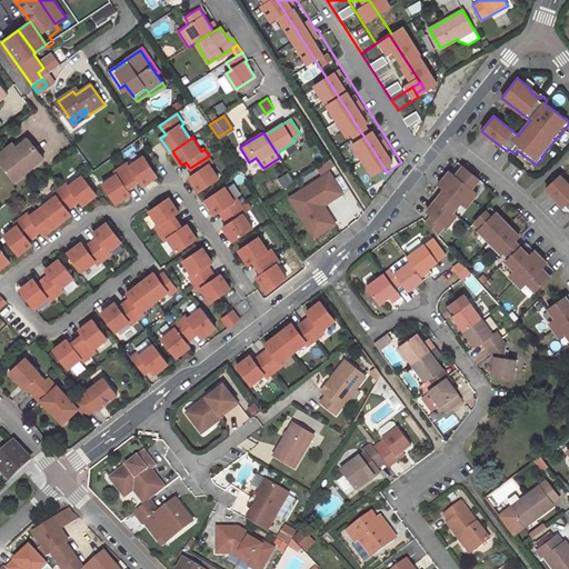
[(0,161),(15,181),(43,159),(28,139),(17,147),(0,159),(0,161)]
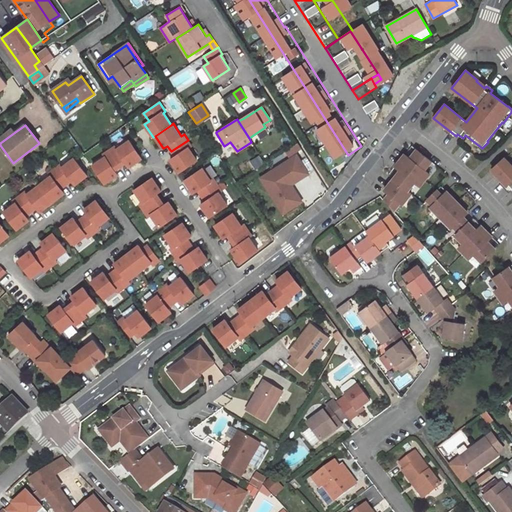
[(12,128),(0,137),(0,143),(15,132),(12,128)]
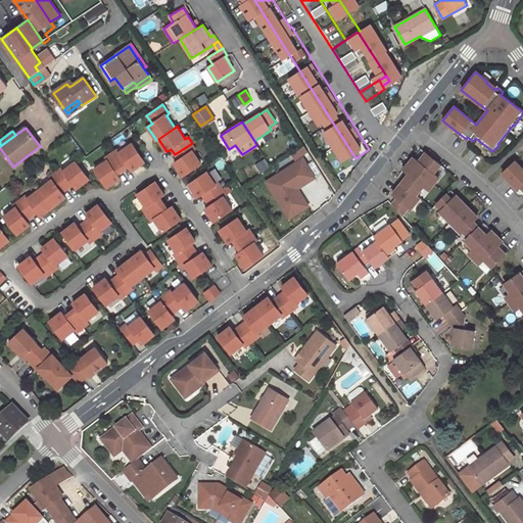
[(192,143),(175,154),(179,160),(175,163),(183,177),(201,163),(193,151),(196,149),(192,143)]
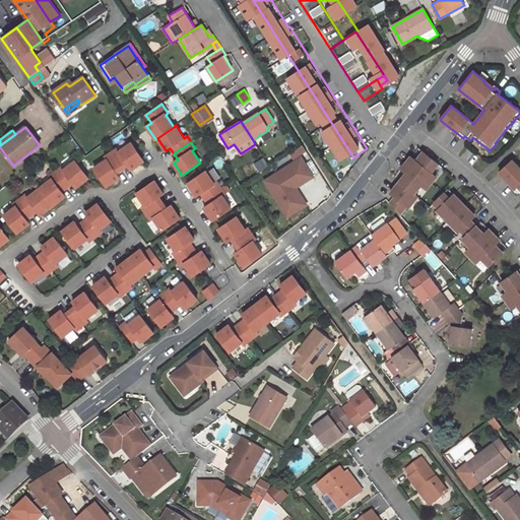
[(111,152),(123,170),(128,166),(131,170),(144,161),(132,143),(120,151),(118,148),(111,152)]
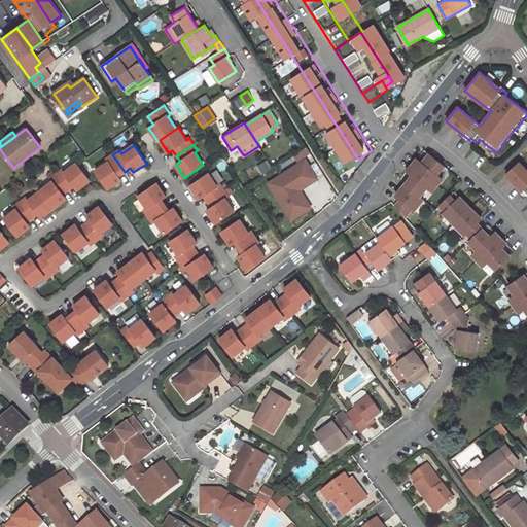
[(310,152),(306,146),(295,153),(300,159),(310,152)]
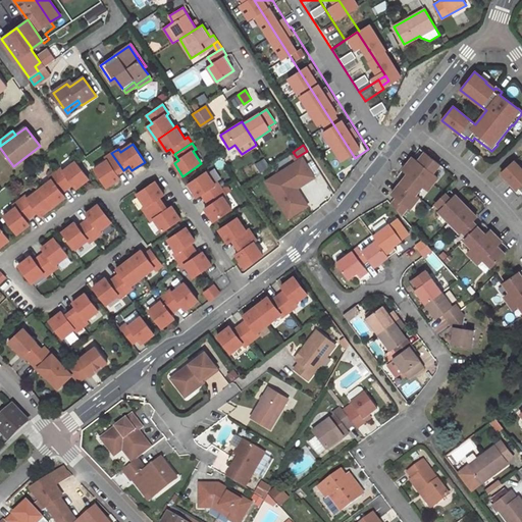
[(123,170),(111,153),(105,157),(107,160),(95,168),(107,187),(120,178),(117,173),(123,170)]
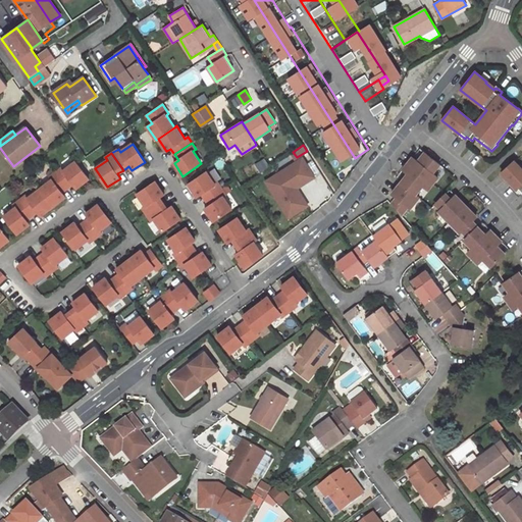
[(432,173),(439,164),(426,154),(419,162),(413,158),(408,164),(433,184),(437,177),(432,173)]
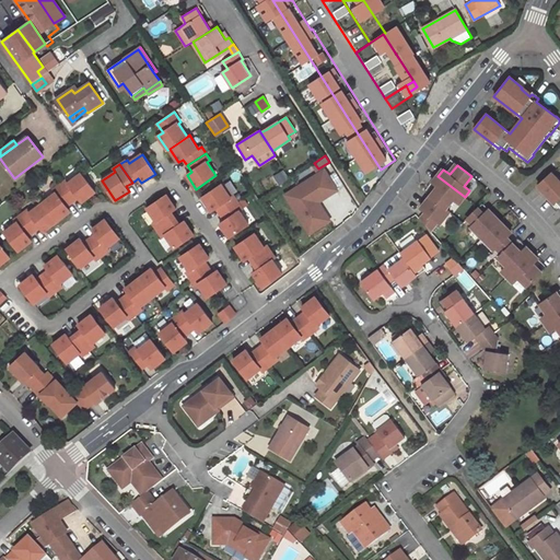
[(324,170),(295,189),(302,199),(292,206),(310,233),(330,220),(318,202),(337,189),(324,170)]
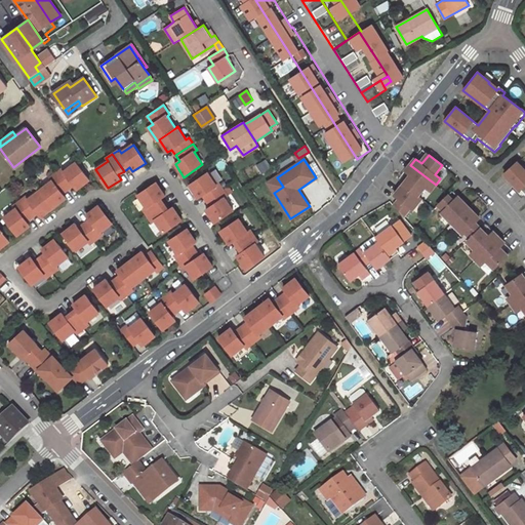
[(56,173),(69,190),(74,186),(77,190),(89,179),(76,162),(65,171),(63,169),(56,173)]
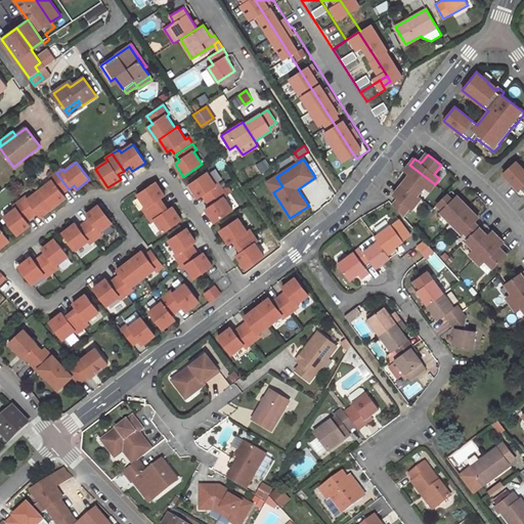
[(523,170),(516,163),(503,174),(523,195),(523,194),(523,170)]
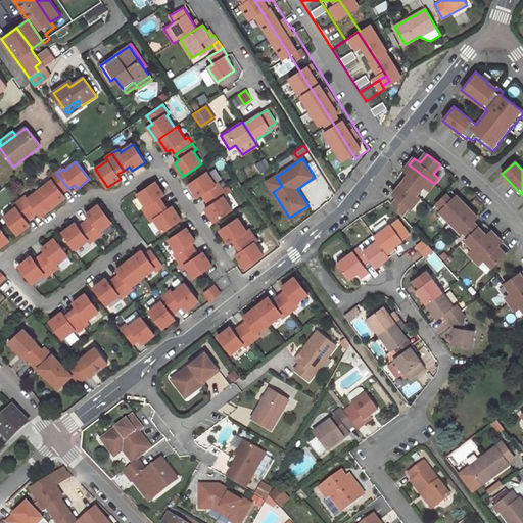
[(434,184),(409,164),(405,171),(411,176),(403,184),(417,195),(423,186),(429,190),(434,184)]
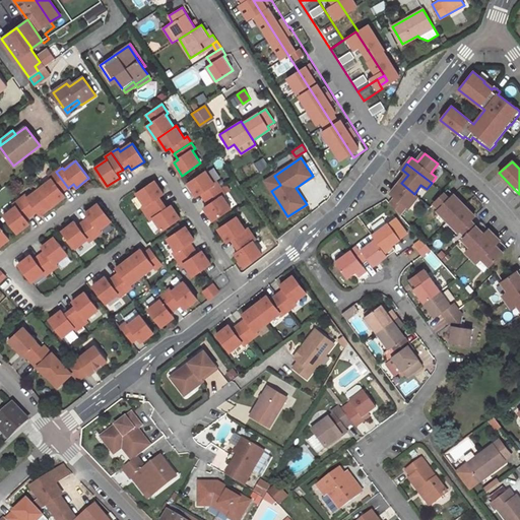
[(68,188),(56,172),(50,177),(52,179),(40,188),(53,205),(65,196),(62,192),(68,188)]
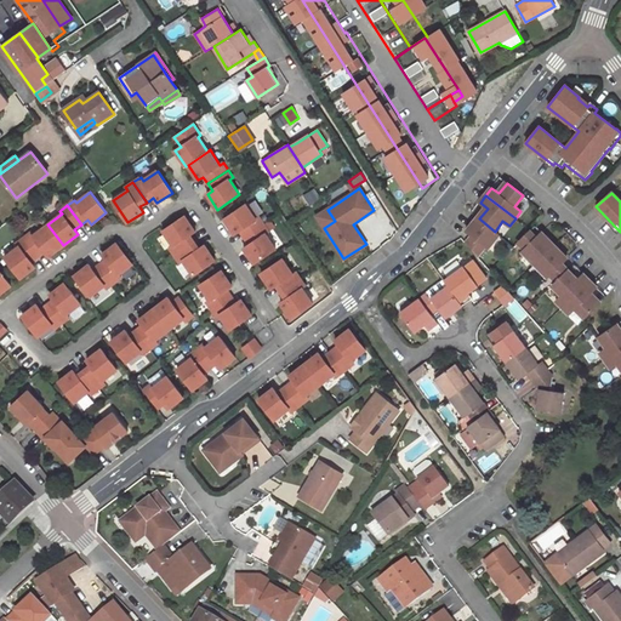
[(245,238),(265,224),(260,217),(256,220),(246,205),(224,220),(234,234),(240,231),(245,238)]
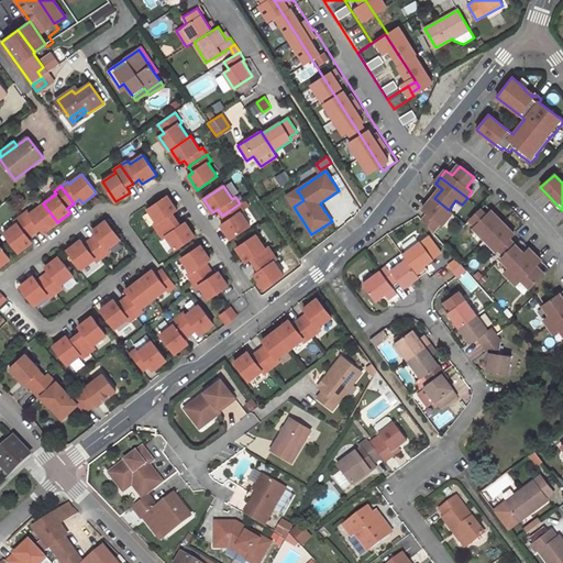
[(159,231),(177,219),(173,213),(177,210),(168,196),(148,209),(157,222),(154,224),(159,231)]
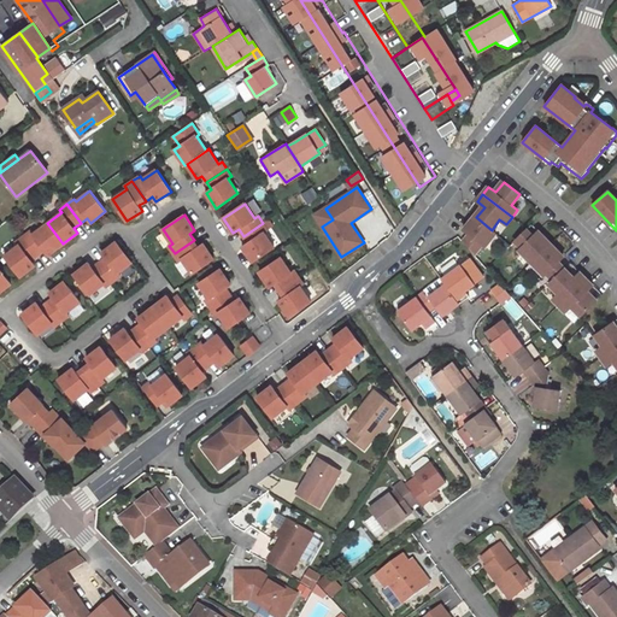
[(492,230),(476,217),(465,230),(470,235),(464,244),(474,254),(482,245),(485,247),(495,234),(492,230)]
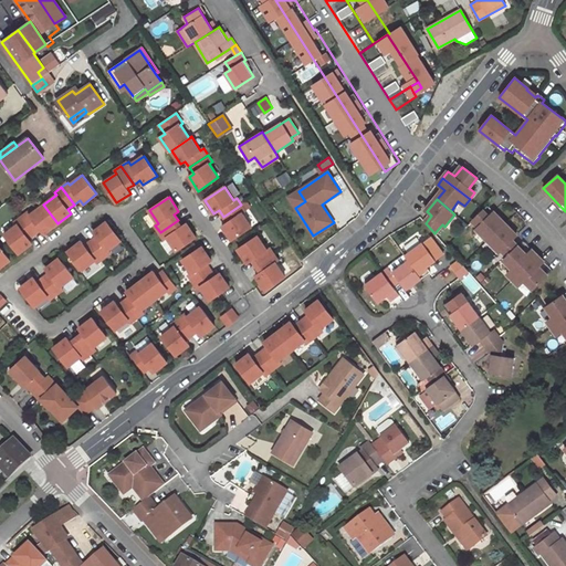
[(22,217),(35,234),(41,230),(44,234),(58,223),(43,205),(30,215),(28,212),(22,217)]
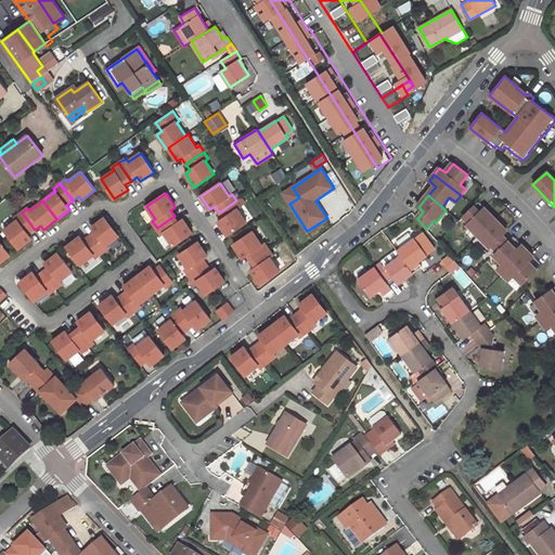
[(236,201),(219,213),(222,219),(218,222),(228,235),(247,222),(237,209),(241,207),(236,201)]
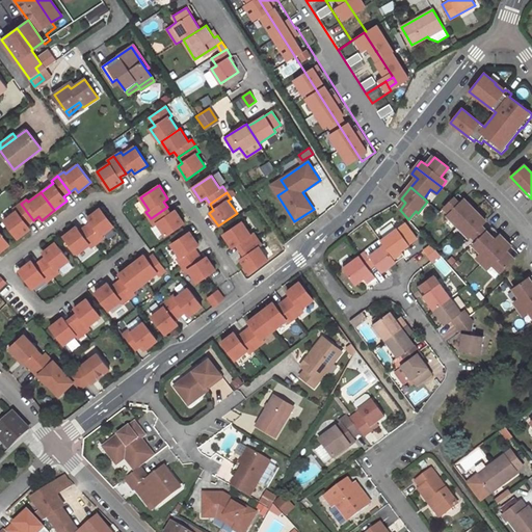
[(458,227),(475,210),(463,200),(459,204),(454,198),(444,209),(449,214),(447,216),(458,227)]
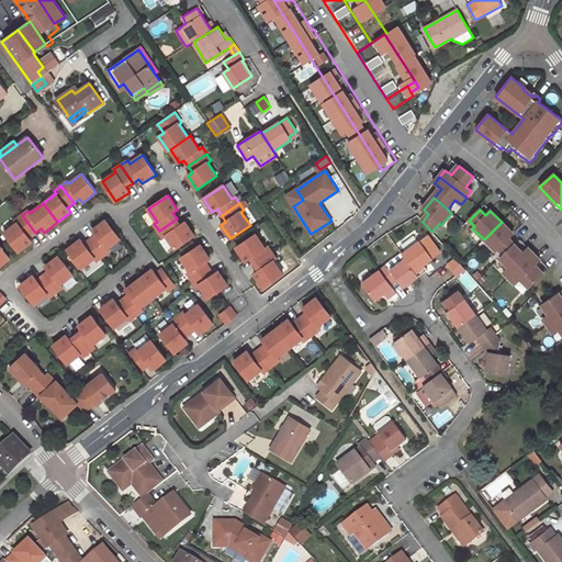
[(35,233),(22,215),(15,220),(18,223),(4,233),(19,251),(32,242),(29,237),(35,233)]
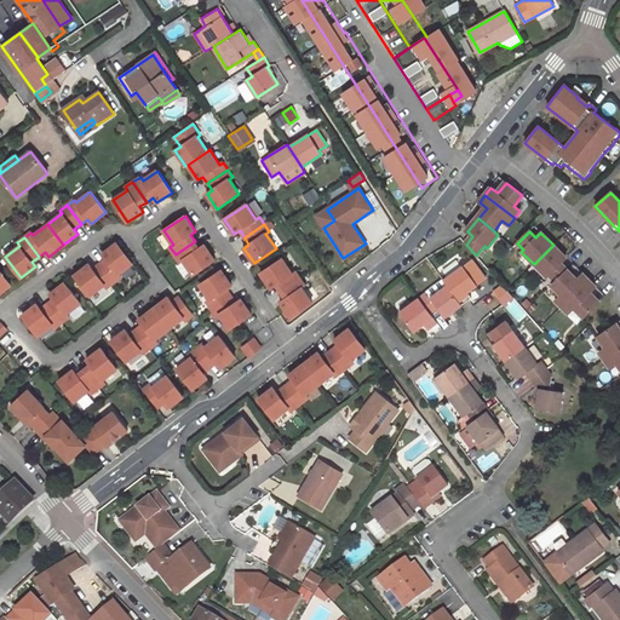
[(195,241),(176,254),(181,263),(183,260),(193,275),(214,260),(205,245),(200,248),(195,241)]
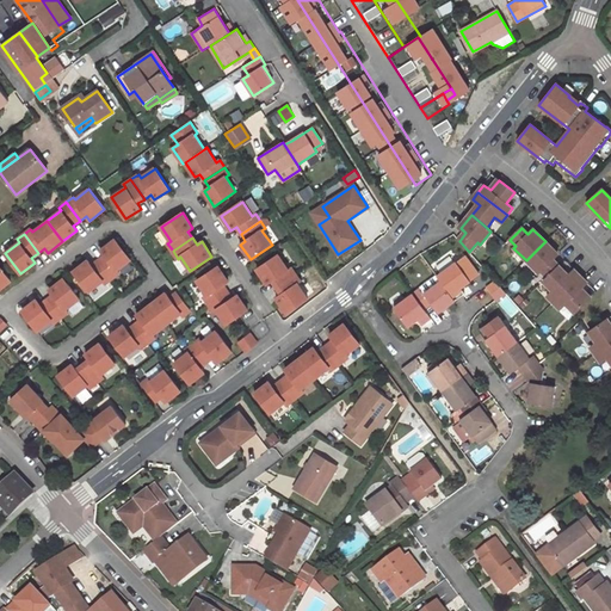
[(98,260),(112,279),(119,273),(117,270),(131,259),(116,239),(100,250),(105,255),(98,260)]
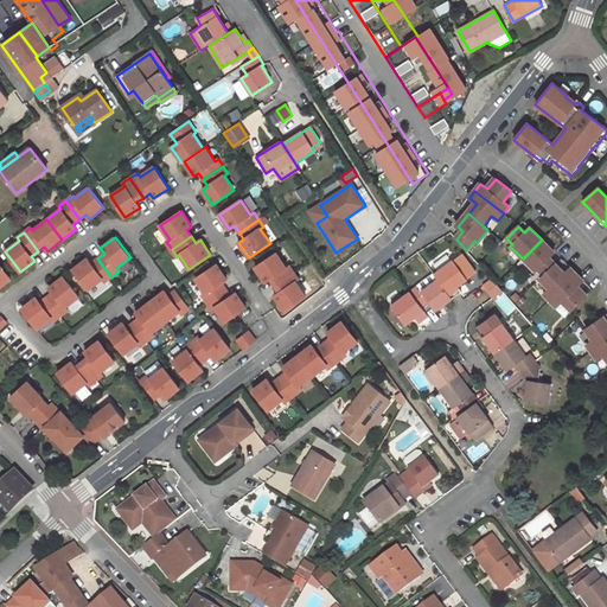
[(555,264),(549,257),(554,253),(542,240),(523,259),(535,272),(537,269),(543,275),(555,264)]
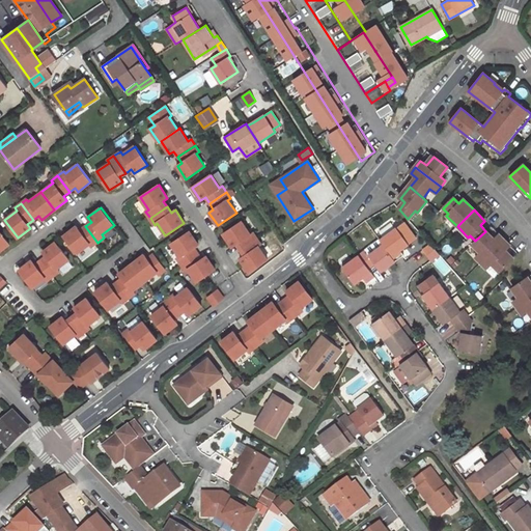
[(241,250),(257,239),(253,232),(251,234),(242,221),(223,234),(232,247),(236,244),(241,250)]
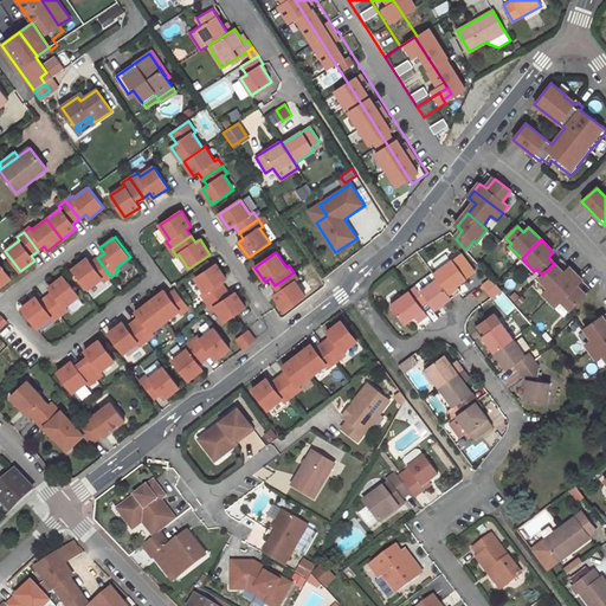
[(111,277),(97,258),(91,263),(88,258),(72,269),(89,289),(102,278),(104,282),(111,277)]
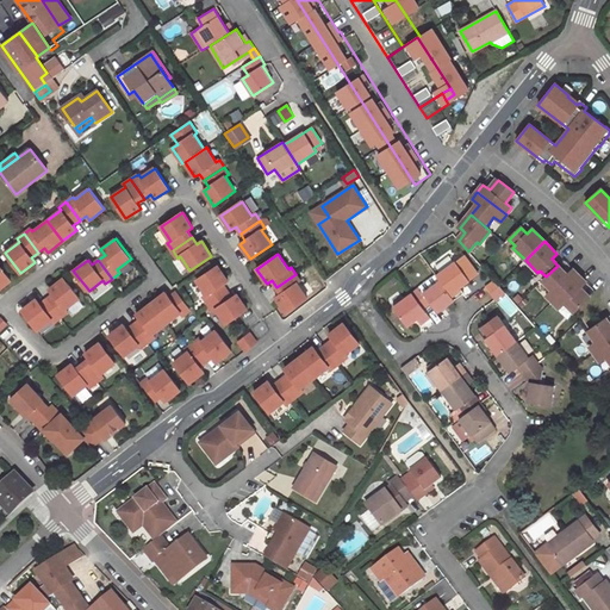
[(468,280),(455,261),(436,275),(440,280),(454,299),(460,294),(456,290),(459,287),(468,280)]
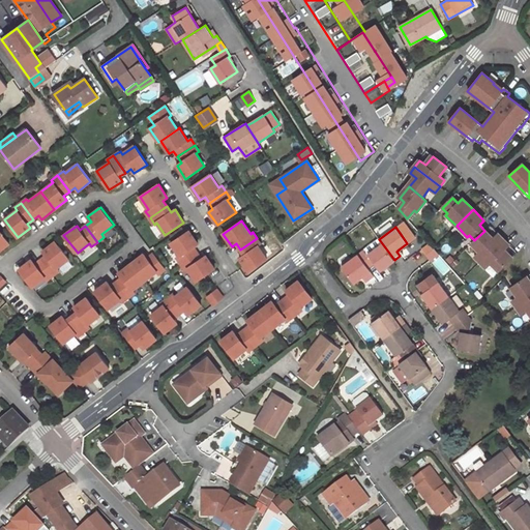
[(0,251),(9,243),(0,231),(0,251)]
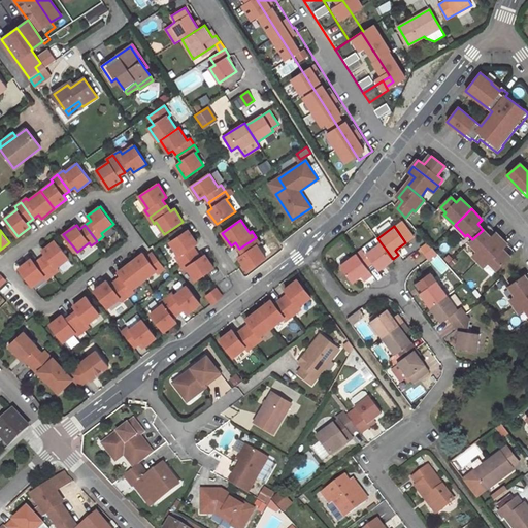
[(180,263),(197,252),(193,246),(198,243),(189,230),(170,242),(178,256),(176,257),(180,263)]
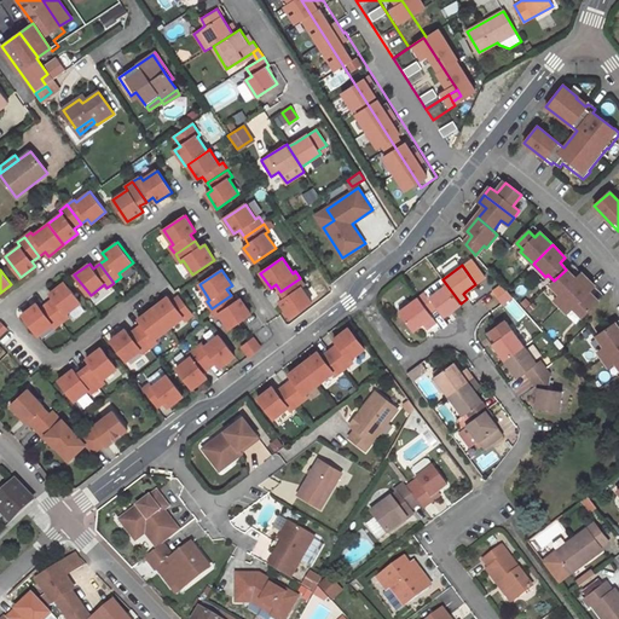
[(561,307),(588,279),(582,273),(576,278),(566,270),(554,281),(550,285),(560,295),(554,300),(561,307)]
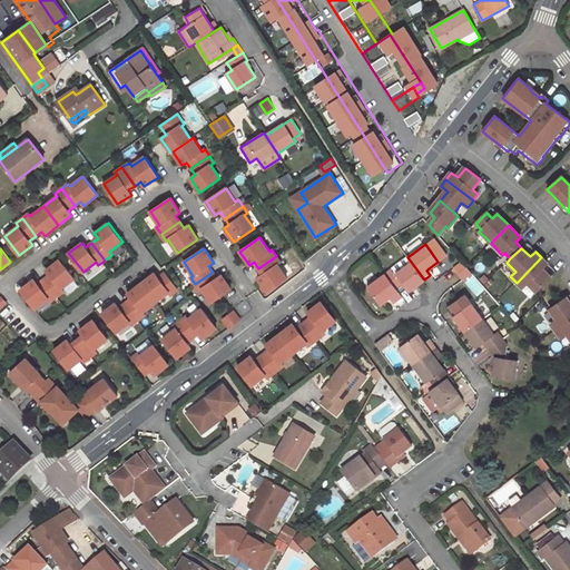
[(276,256),(258,268),(263,275),(257,278),(267,292),(287,278),(278,265),(281,263),(276,256)]
